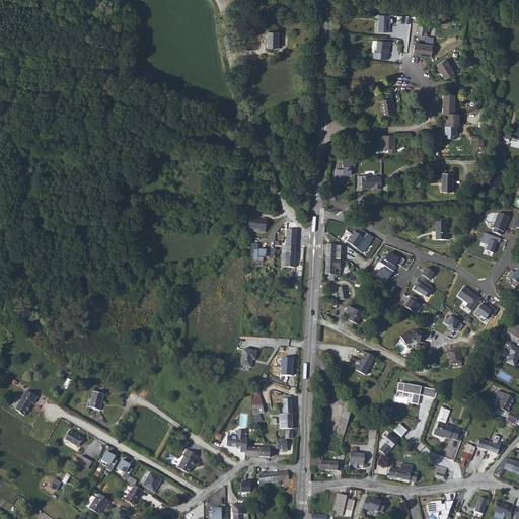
[(390,16),(379,15),(378,31),(389,31),(390,16)]
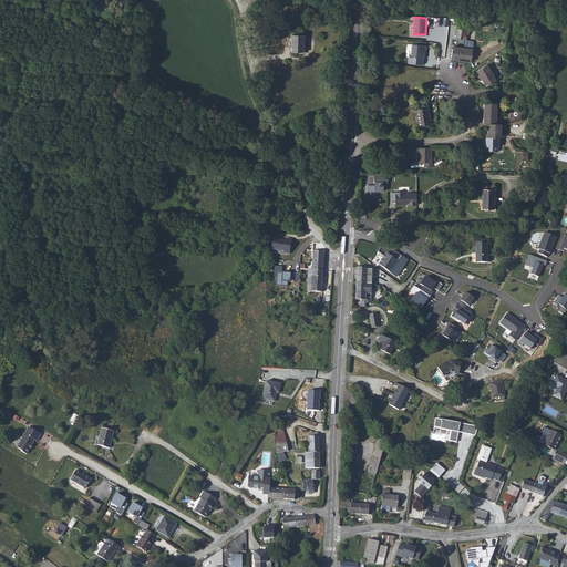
[(466,41),(467,31),(456,30),(455,37),(459,37),(457,40),(466,41)]
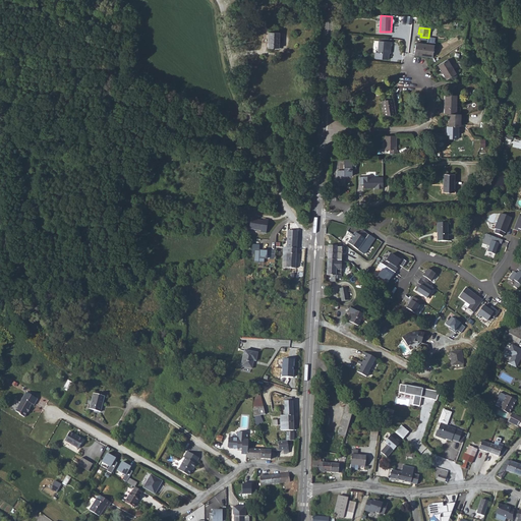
[(278,34),(267,34),(266,50),(277,50),(278,34)]
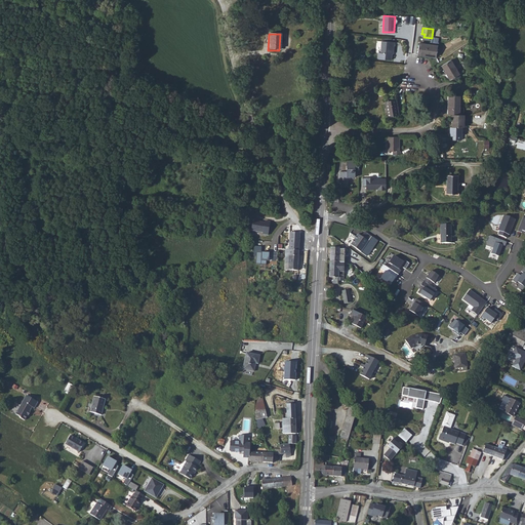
[(391,61),(392,55),(392,48),(394,48),(394,43),(381,42),(379,53),(377,53),(376,59),(391,61)]
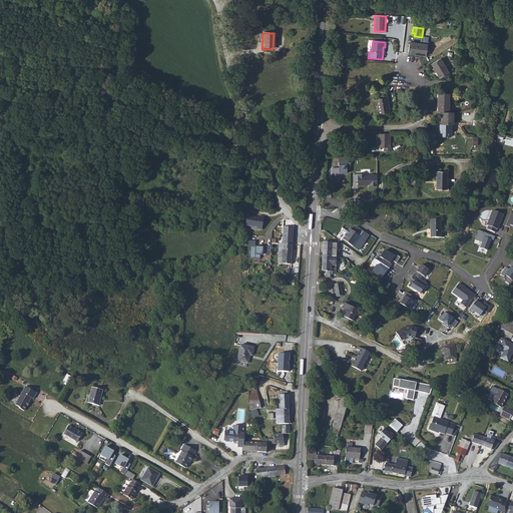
[(428,56),(429,45),(411,44),(410,54),(428,56)]
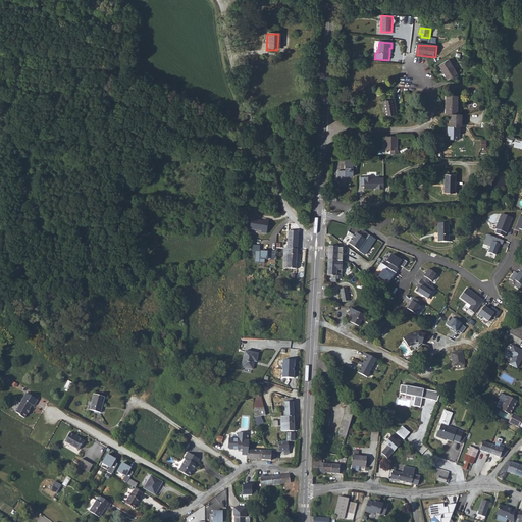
[(457,75),(449,61),(439,66),(448,81),(457,75)]
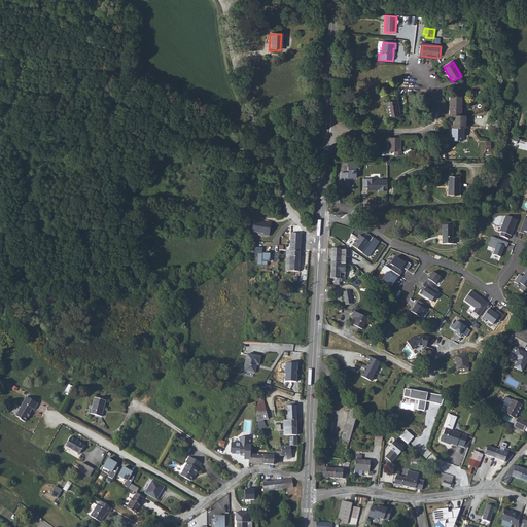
[(453,129),(453,142),(463,142),(463,130),(465,130),(465,117),(461,117),(461,98),(451,98),(451,116),(455,116),(455,129),(453,129)]
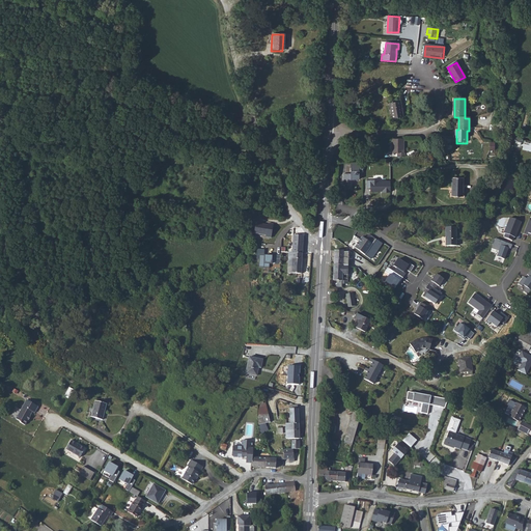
[(390,104),(392,119),(402,117),(400,103),(390,104)]
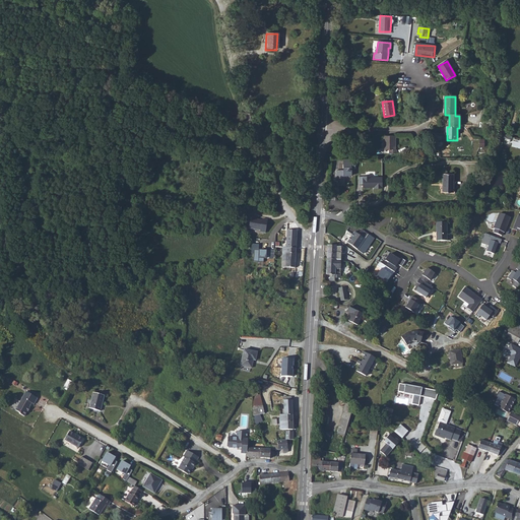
[(395,151),(395,137),(385,137),(385,151),(389,151),(389,154),(397,154),(397,151),(395,151)]
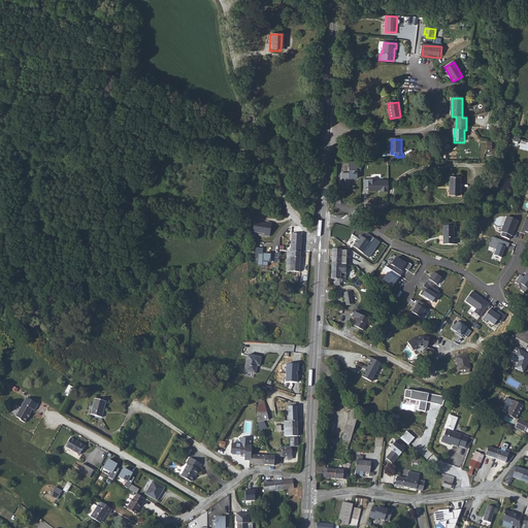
[(361,163),(349,164),(349,174),(341,175),(341,186),(344,186),(344,189),(351,189),(351,180),(358,180),(358,174),(357,172),(361,172),(361,163)]
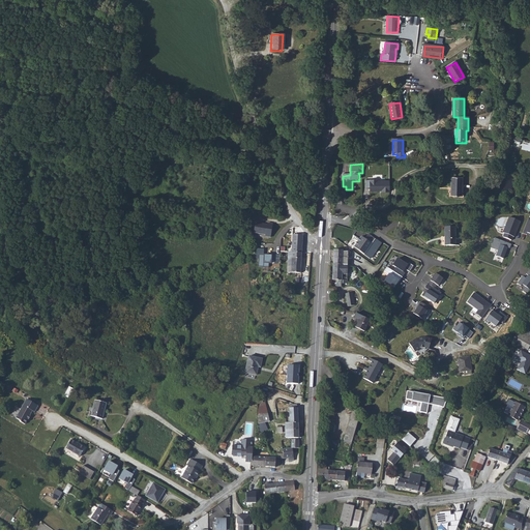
[(452,179),(451,198),(463,198),(463,180),(452,179)]
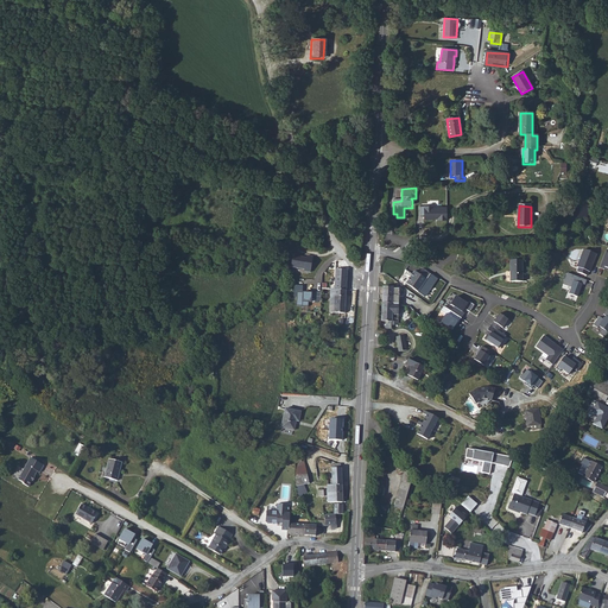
[(424,219),(447,219),(447,207),(419,207),(419,216),(424,216),(424,219)]
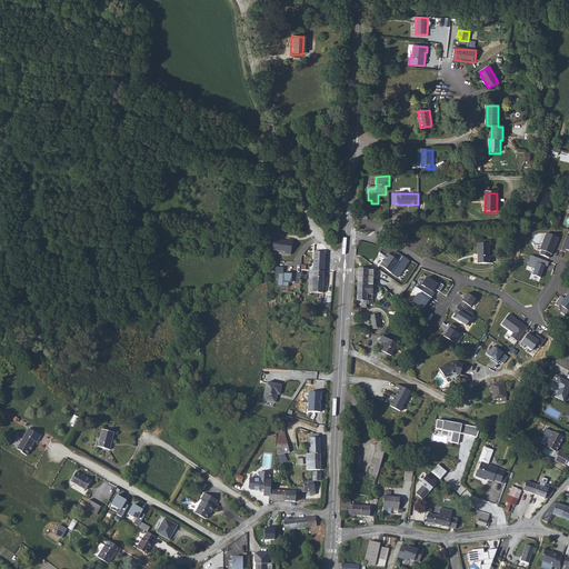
[(562,236),(549,230),(541,250),(555,256),(562,236)]
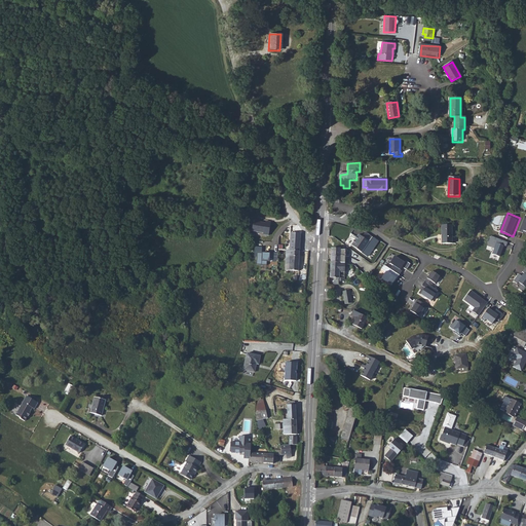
[(258,220),(254,220),(252,231),(263,233),(263,235),(268,235),(270,223),(265,222),(265,223),(258,222),(258,220)]
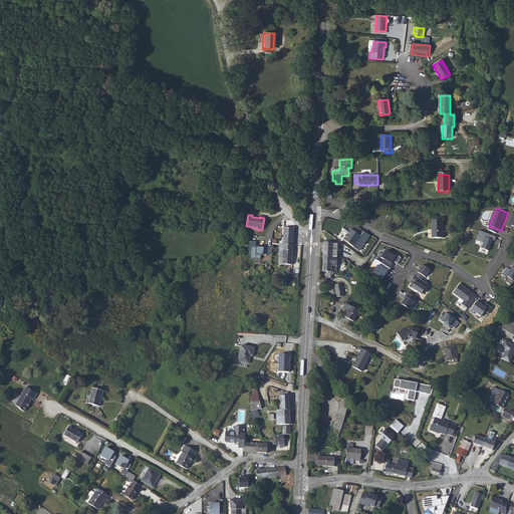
[(432,221),(432,239),(442,239),(442,221),(432,221)]
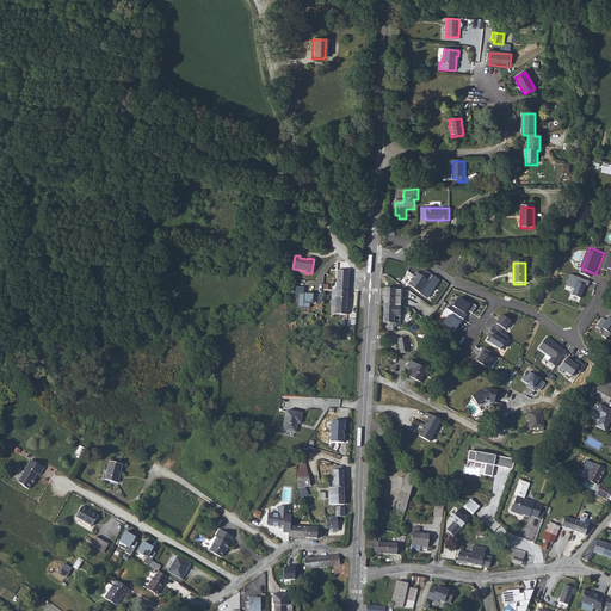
[(335,290),(329,290),(328,314),(345,315),(347,272),(337,271),(335,290)]
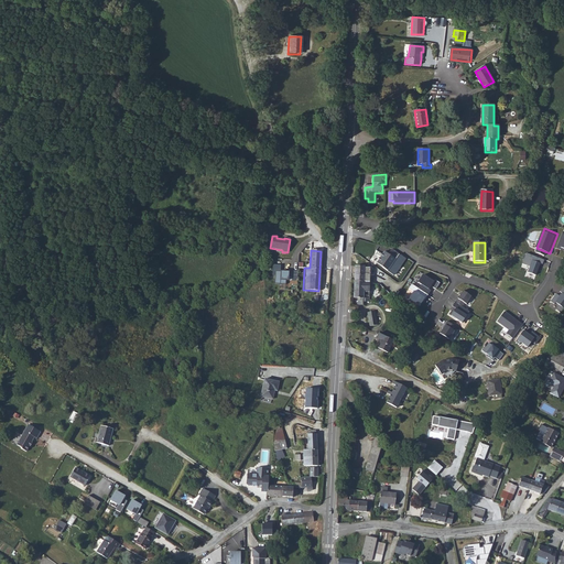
[(407,262),(401,258),(393,252),(390,257),(386,253),(377,266),(383,270),(381,273),(388,278),(390,274),(396,279),(407,262)]
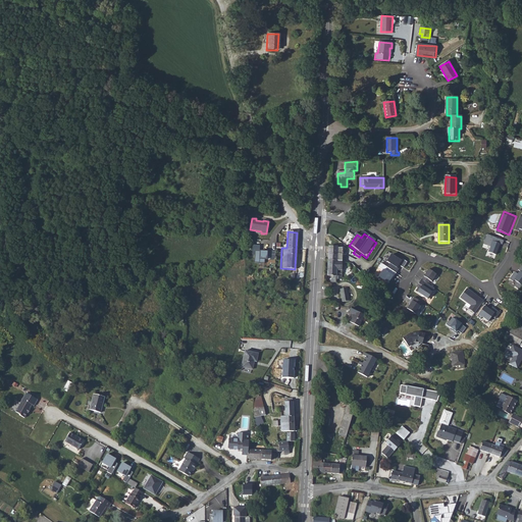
[(504,241),(485,233),(481,245),(489,248),(487,253),(498,257),(504,241)]
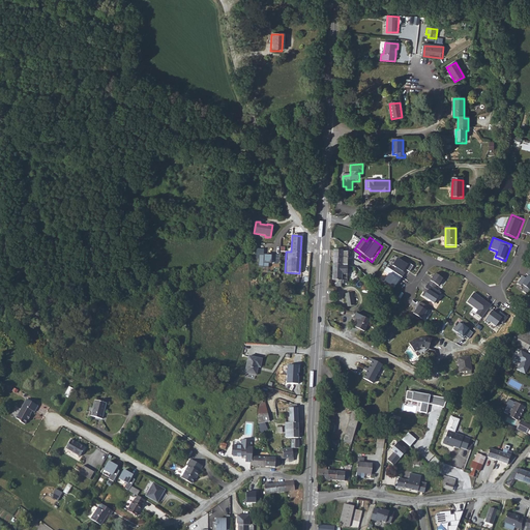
[(344,255),(344,253),(334,252),(334,266),(349,267),(349,255),(344,255)]
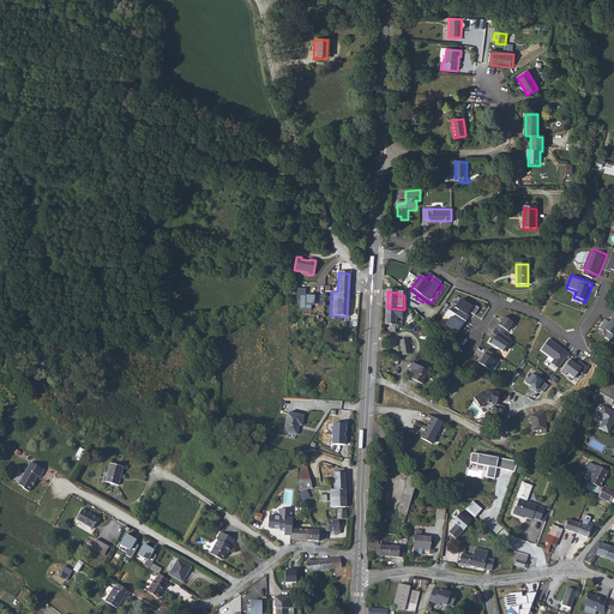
[(307,295),(301,294),(300,308),(313,308),(313,305),(315,305),(317,300),(320,301),(320,296),(317,296),(315,296),(315,298),(307,296),(307,295)]
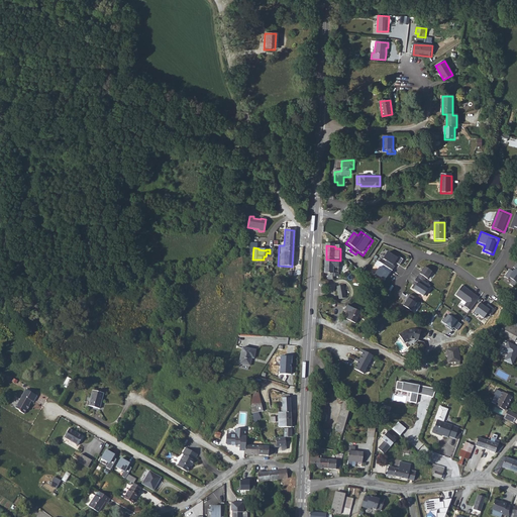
[(391,248),(383,259),(398,270),(406,259),(400,253),(399,255),(391,248)]
